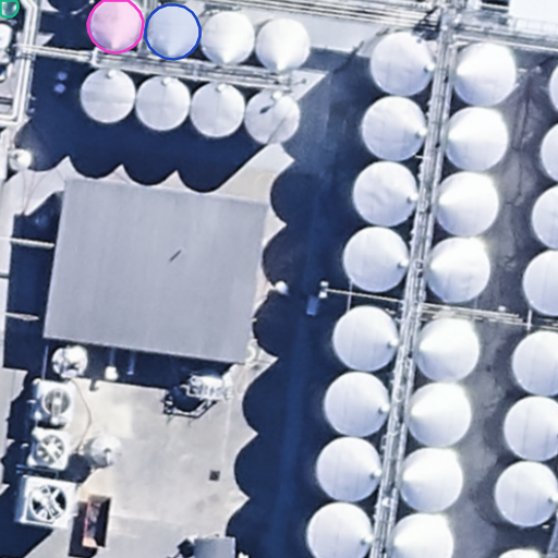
[(229,67),(238,64),(246,60),(252,52),(254,44),(255,35),(252,27),(246,20),(240,15),(231,12),(222,12),(214,15),(207,21),(202,28),(199,37),(201,47),(205,55),(211,62),(219,65),(229,67)]
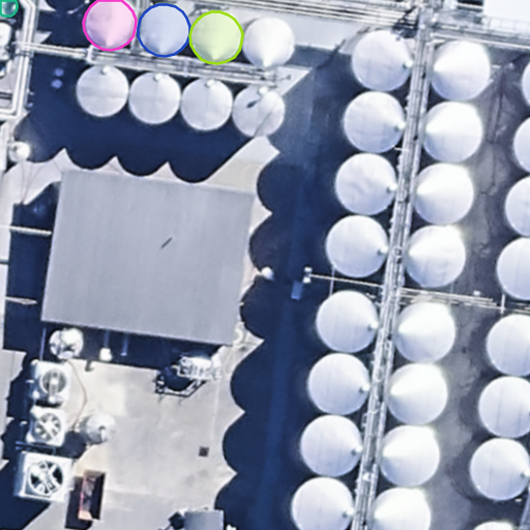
[(270,69),(278,67),(287,62),(292,56),(294,48),(294,39),(292,31),(287,25),(281,20),(272,18),(264,18),(256,21),(249,26),(244,32),(242,41),(243,50),(247,58),(254,64),(261,68),(270,69)]
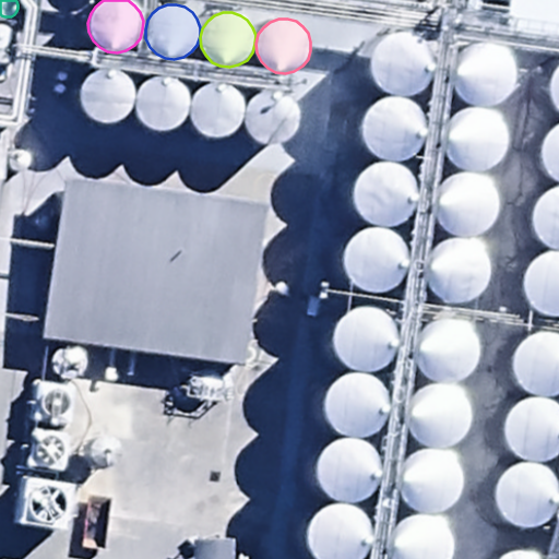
[(0,48),(2,49),(7,48),(11,46),(13,43),(14,39),(14,35),(13,32),(11,28),(8,26),(3,25),(0,24),(0,48)]
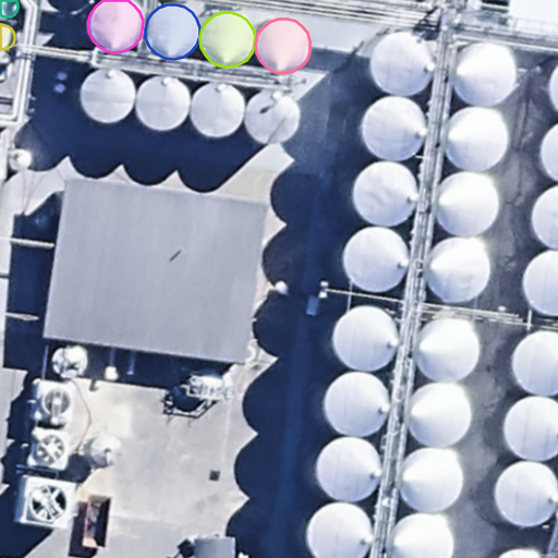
[(404,96),(415,94),(424,88),(431,80),(434,71),(434,61),(431,51),(425,43),(416,37),(407,35),(397,35),(388,38),(379,45),(374,52),(372,63),(373,73),(377,83),(385,91),(393,95),(404,96)]
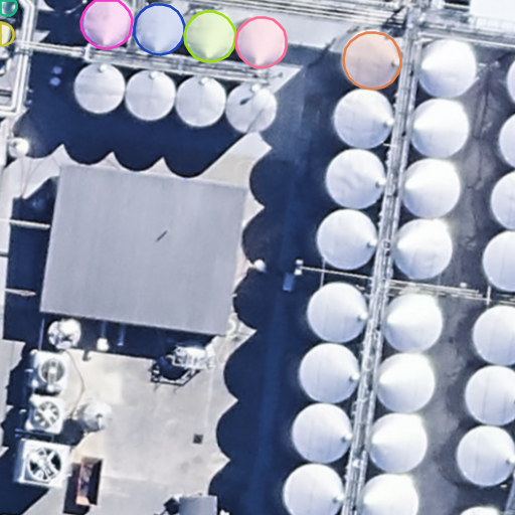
[(448,98),(458,96),(466,90),(472,81),(475,73),(476,63),(473,54),(467,47),(459,41),(450,39),(441,39),(432,42),(424,48),(419,56),(416,66),(417,75),(421,84),(428,92),(438,97),(448,98)]
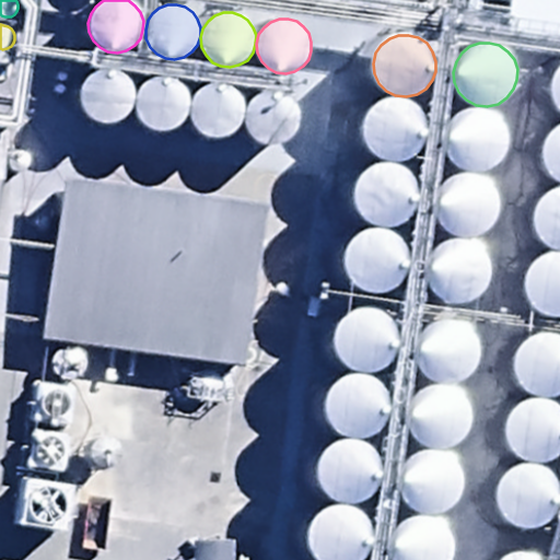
[(108,125),(117,123),(126,117),(131,111),(135,102),(135,93),(131,84),(126,78),(119,72),(111,70),(102,70),(93,73),(86,79),(82,85),(79,95),(80,104),(84,113),(91,119),(100,124),(108,125)]
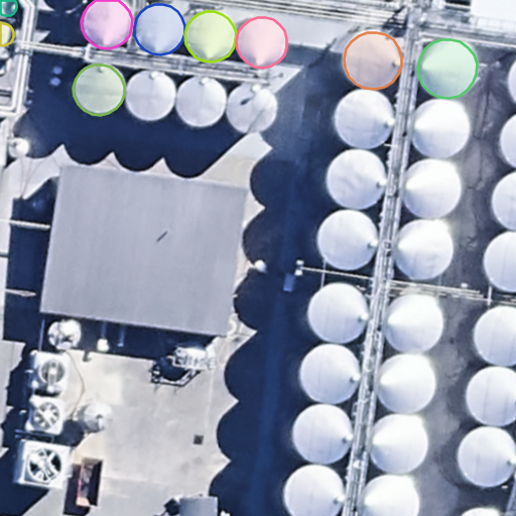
[(151,121),(159,119),(166,115),(172,108),(174,100),(174,92),(172,85),(167,78),(160,73),(153,71),(145,71),(137,74),(131,79),(126,86),(124,94),(125,103),(129,110),(135,117),(142,120),(151,121)]
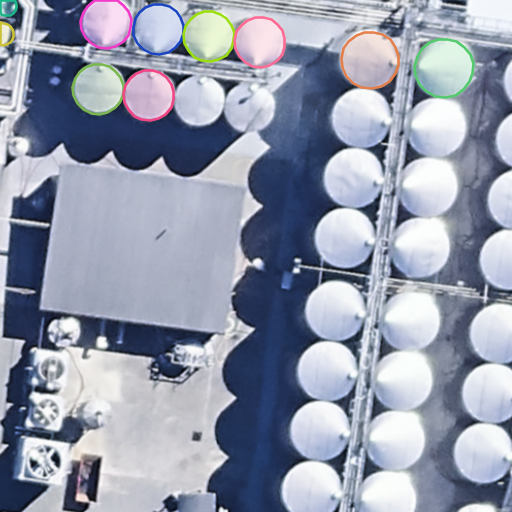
[(201,126),(209,124),(217,120),(222,113),(224,105),(224,97),(222,90),(217,83),(211,79),(203,76),(195,76),(187,79),(181,84),(176,91),(174,99),(175,108),(179,115),(185,122),(192,125),(201,126)]
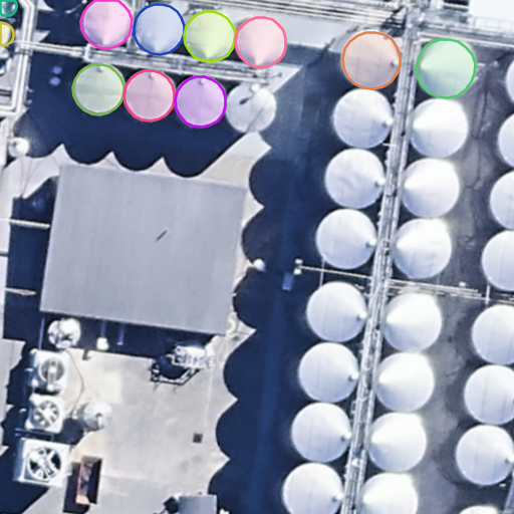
[(253,133),(261,131),(268,126),(273,119),(276,111),(276,103),(274,96),(269,89),(262,84),(255,82),(246,82),(239,85),(233,90),(228,97),(226,105),(227,114),(230,121),(236,127),(244,132),(253,133)]
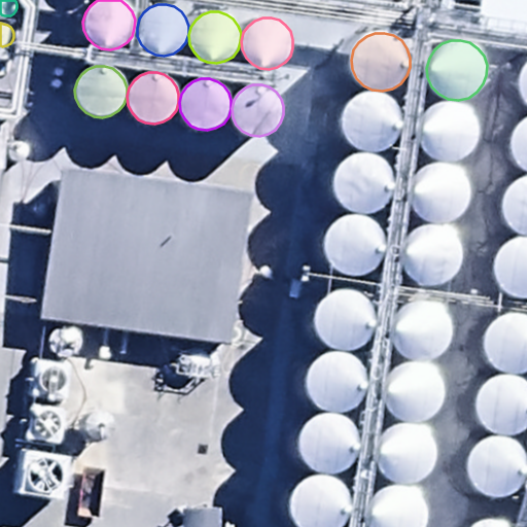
[(374,150),(384,148),(392,143),(398,135),(401,126),(401,116),(398,107),(393,100),(385,95),(376,92),(366,92),(357,95),(350,101),(345,109),(343,118),(344,129),(348,138),(355,145),(363,149),(374,150)]
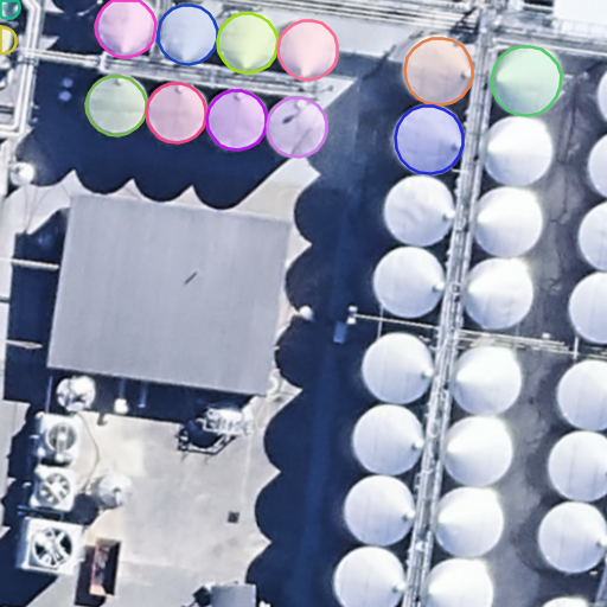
[(519,187),(531,184),(537,181),(541,178),(548,168),(551,158),(553,147),(548,136),(542,128),(532,121),(522,119),(511,119),(500,122),(492,129),(486,139),(483,149),(484,161),(489,172),(497,180),(508,186),(519,187)]
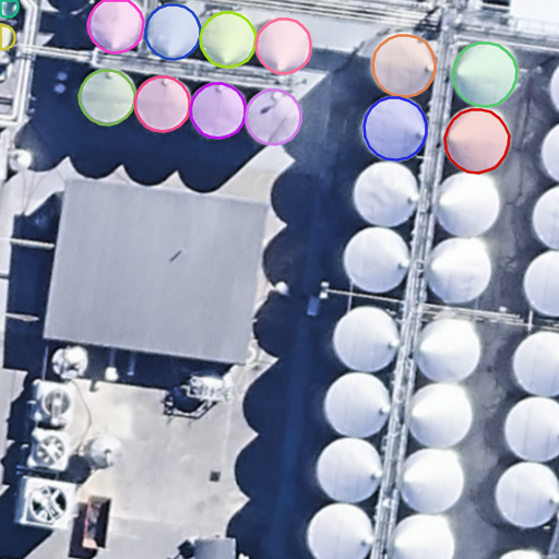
[(558,123),(558,125),(551,130),(546,139),(543,149),(544,159),(548,169),(556,177),(558,178),(558,123)]
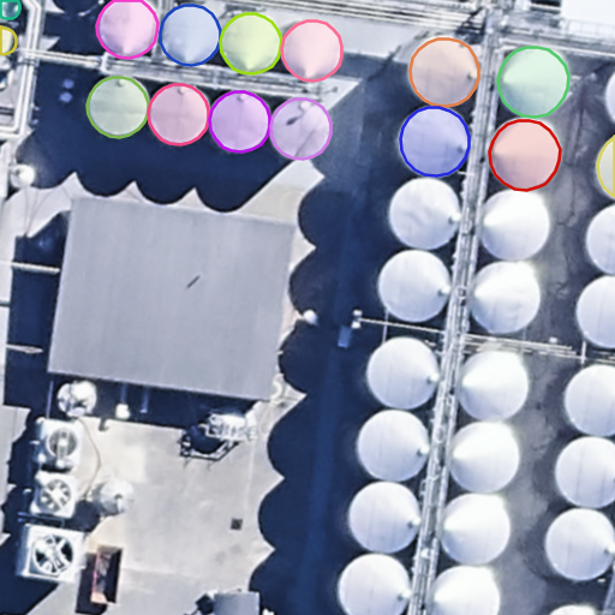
[(427,249),(439,245),(449,239),(457,230),(460,219),(460,208),(457,197),(449,189),(441,181),(430,179),(418,179),(408,183),(399,190),(393,199),(389,210),(392,222),(396,233),(405,242),(416,248),(427,249)]
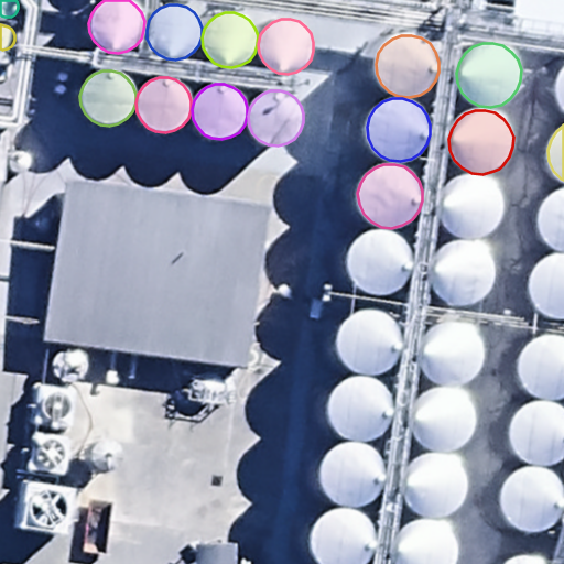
[(474,239),(484,236),(494,230),(500,221),(503,212),(503,202),(500,192),(494,184),(486,177),(476,174),(465,175),(456,179),(447,185),(442,193),(440,204),(441,215),(445,225),(453,232),(463,237),(474,239)]
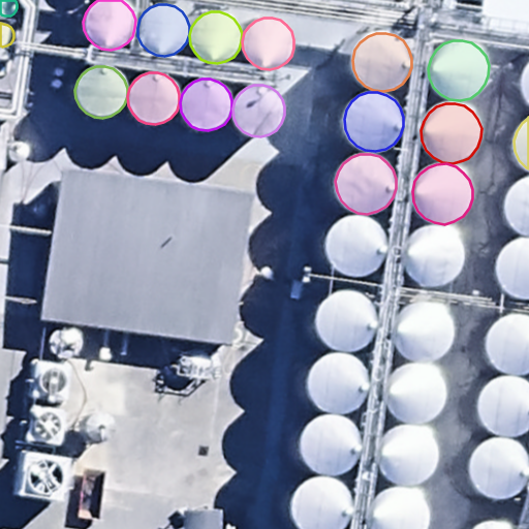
[(252,193),(63,169),(44,313),(234,337),(252,193)]
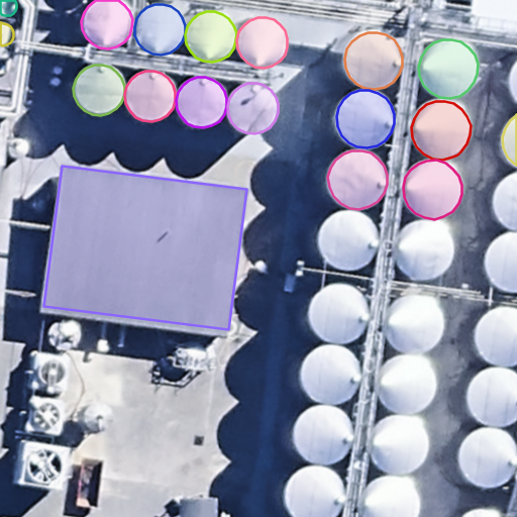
[(516,228),(516,172),(509,175),(502,181),(497,189),(494,198),(495,208),(499,217),(506,224),(515,229),(516,228)]
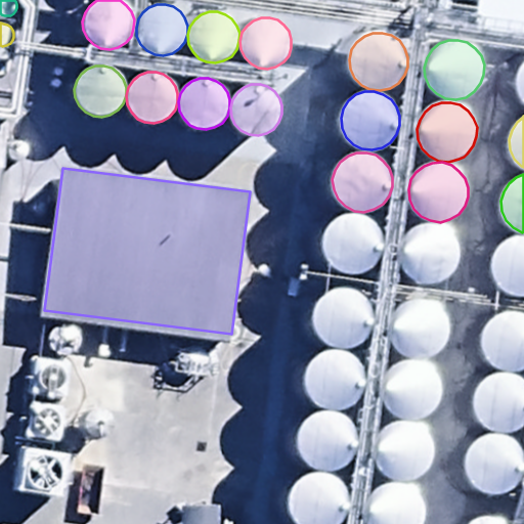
[(355,273),(365,270),(374,265),(380,257),(383,248),(383,238),(380,229),(375,222),(366,216),(357,214),(348,214),(339,217),(332,223),(326,231),(323,241),(324,251),(329,260),(336,267),(345,272),(355,273)]
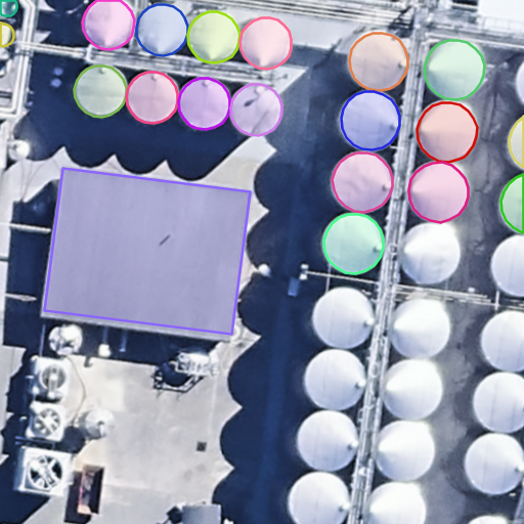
[(431,282),(441,280),(450,274),(456,267),(459,258),(460,249),(456,239),(450,231),(443,226),(434,223),(424,223),(415,227),(407,232),(402,241),(399,251),(400,261),(405,270),(412,277),(421,281),(431,282)]
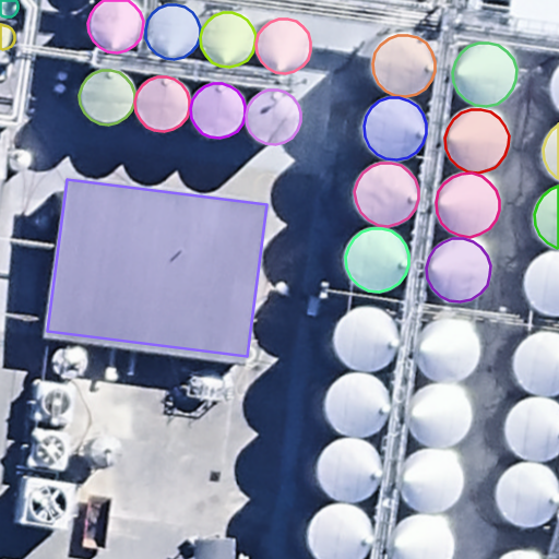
[(558,314),(558,313),(558,250),(550,251),(540,254),(533,261),(527,270),(525,281),(525,290),(531,300),(538,308),(547,313),(558,314)]
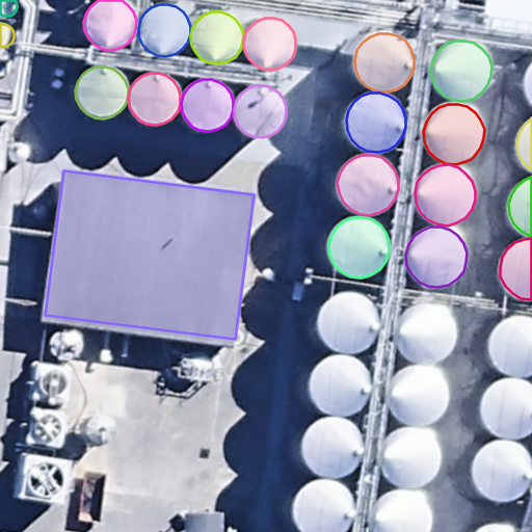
[(351,351),(361,349),(370,344),(376,336),(379,326),(379,317),(376,309),(370,300),(363,295),(353,292),(344,292),(335,296),(327,301),(322,310),(320,319),(321,329),(325,339),(333,346),(341,350),(351,351)]
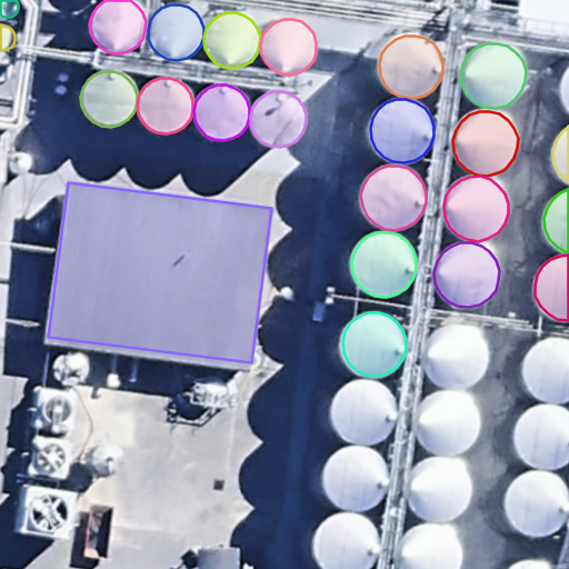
[(459,389),(470,386),(476,383),(479,380),(486,371),(489,361),(489,351),(486,341),(480,333),(471,328),(461,325),(451,325),(441,328),(433,335),(428,343),(425,353),(426,365),(430,375),(438,382),(448,388),(459,389)]
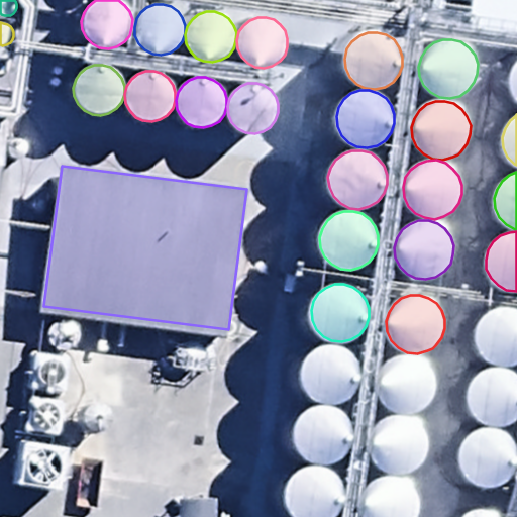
[(506,366),(515,364),(516,362),(516,310),(508,308),(499,308),(490,311),(483,317),(478,325),(475,334),(476,344),(480,352),(487,359),(496,365),(506,366)]
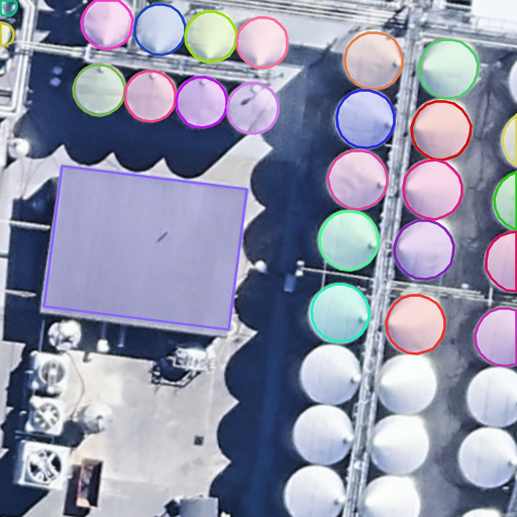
[(333,403),(343,400),(351,395),(358,387),(362,378),(362,369),(358,359),(352,352),(345,346),(336,344),(326,344),(317,347),(310,353),(305,362),(302,371),(303,381),(308,390),(315,397),(323,402),(333,403)]
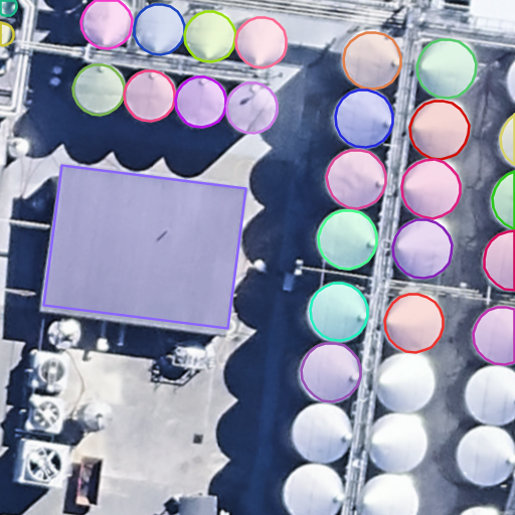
[(406,411),(416,408),(425,403),(432,395),(435,386),(435,377),(432,368),(425,361),(418,355),(409,353),(399,353),(390,356),(383,362),(378,370),(375,379),(376,389),(381,398),(388,405),(396,410),(406,411)]
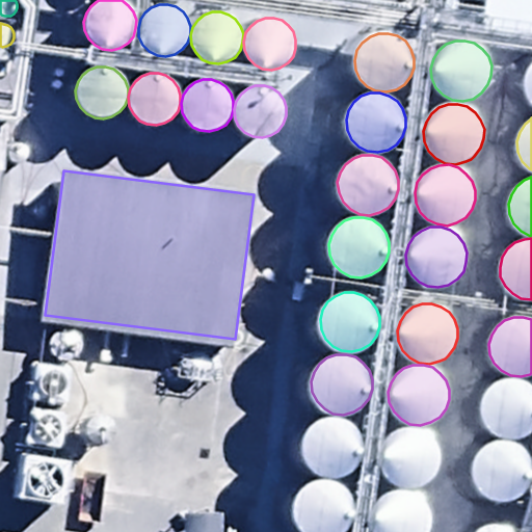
[(512,439),(523,436),(531,431),(531,429),(531,387),(524,381),(514,378),(505,378),(496,382),(488,388),(483,396),(480,406),(481,417),(485,426),(493,433),(502,437),(512,439)]
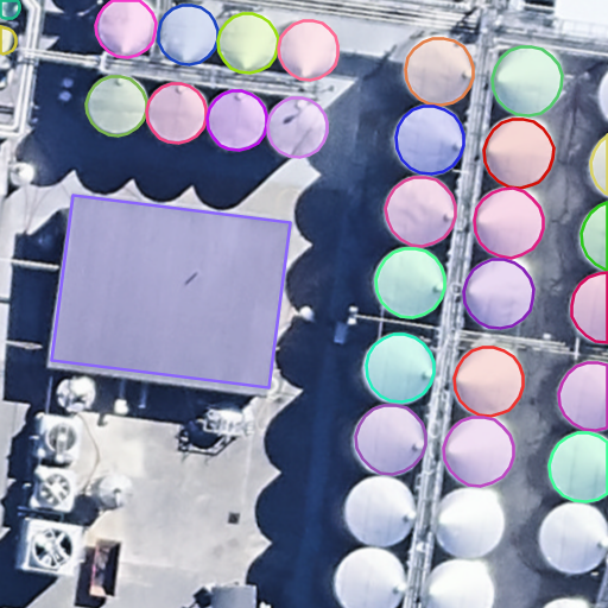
[(382,545),(393,543),(404,536),(411,526),(415,517),(415,505),(411,495),(405,486),(396,479),(385,476),(374,476),(363,480),(354,487),(348,496),(346,508),(347,519),(352,530),(360,538),(371,544),(382,545)]
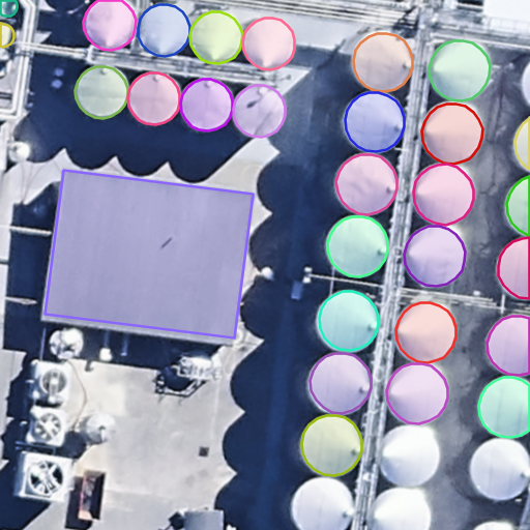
[(410,484),(420,482),(429,477),(435,469),(438,460),(439,450),(436,441),(430,433),(421,428),(413,424),(403,424),(393,429),(386,434),(381,442),(378,452),(379,463),(383,472),(390,479),(400,483),(410,484)]
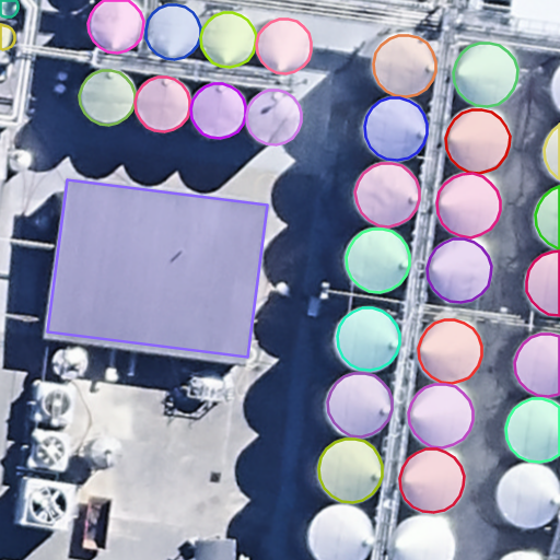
[(531,527),(540,525),(550,520),(557,511),(559,501),(559,491),(557,481),(550,474),(543,467),(533,464),(522,465),(513,468),(504,475),(499,482),(497,493),(498,504),(502,514),(510,522),(520,526),(531,527)]
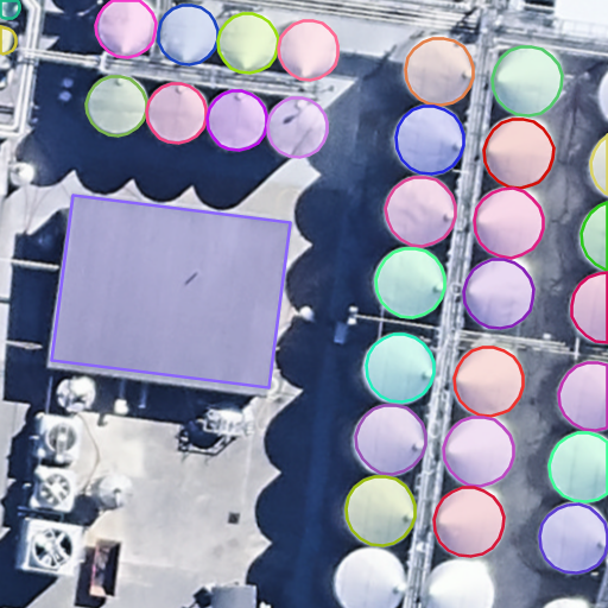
[(390,607),(394,606),(401,596),(405,587),(405,576),(401,565),(394,557),(386,550),(375,548),(365,548),(354,551),(346,558),(340,567),(337,578),(337,590),(343,600),(350,607),(390,607)]
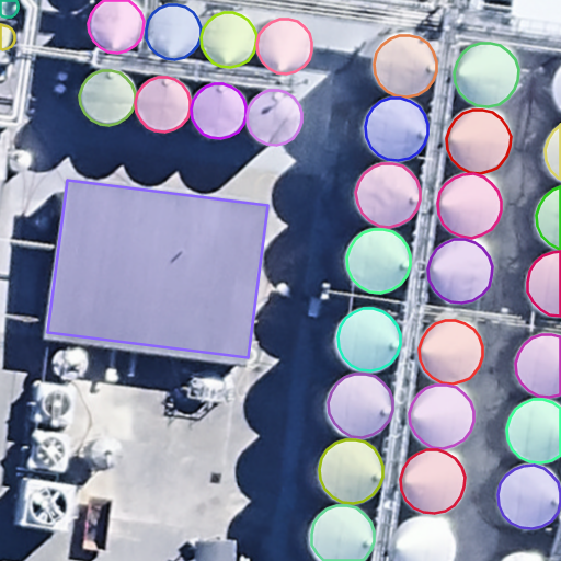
[(453,560),(456,553),(456,544),(453,534),(447,525),(438,519),(428,516),(419,516),(409,521),(401,526),(396,535),(392,546),(393,557),(396,560),(453,560)]
